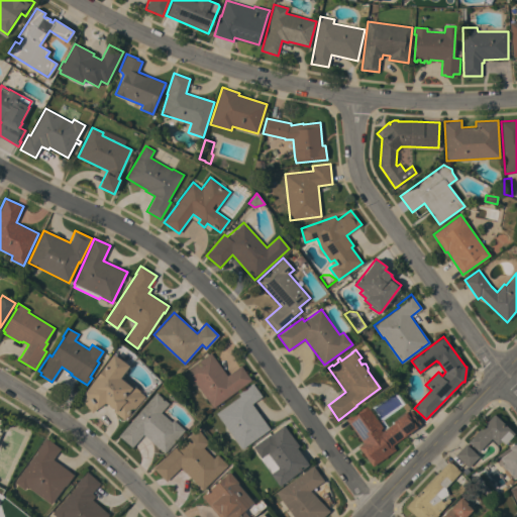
[(227,376),(240,366),(251,380),(213,408),(195,383),(192,385),(183,373),(211,352),(227,376)]
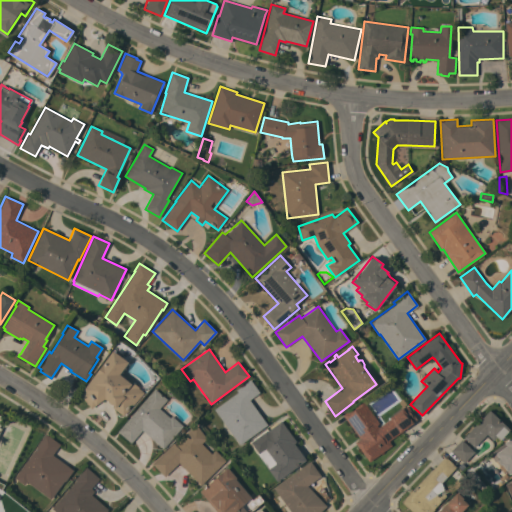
[(112,351),(114,352),(116,350),(122,354),(120,356),(128,362),(127,363),(128,364),(119,375),(128,382),(129,379),(138,387),(143,392),(123,416),(104,399),(91,408),(80,394),(112,351)]
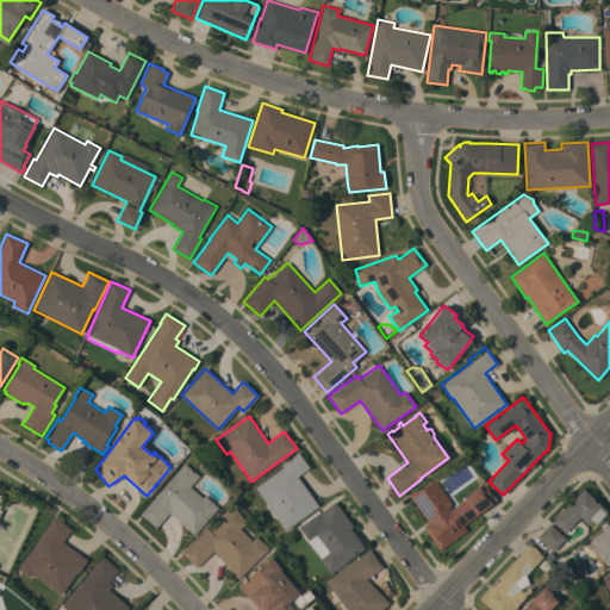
[(255,487),(282,467),(281,465),(298,452),(309,467),(297,477),(318,505),(285,529),(255,487)]
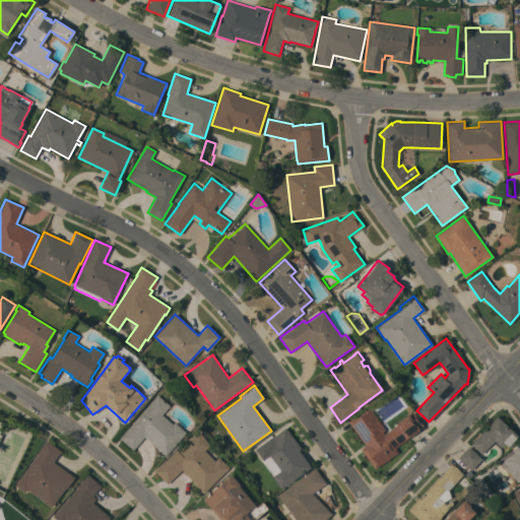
[(189,391),(184,394),(180,390),(185,386),(189,391)]
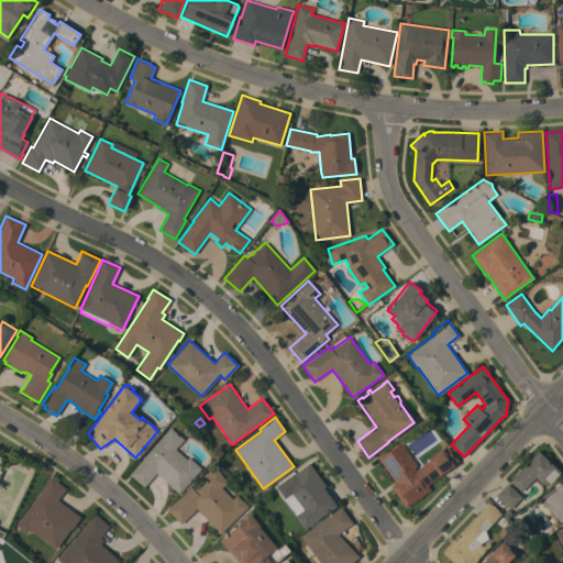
[(169,427),(184,439),(175,449),(187,459),(188,456),(201,467),(179,493),(156,473),(143,487),(129,474),(169,427)]
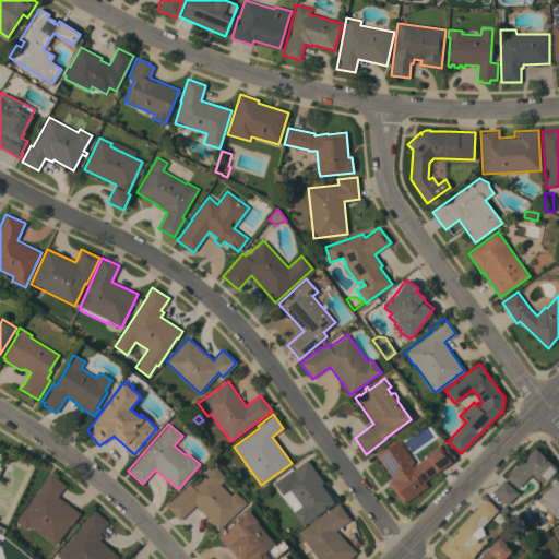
[(373,452),(395,437),(414,462),(411,464),(413,466),(426,458),(425,456),(429,453),(428,451),(437,445),(438,448),(444,443),(454,458),(450,461),(451,462),(424,482),(427,486),(403,504),(388,483),(392,479),(373,452)]
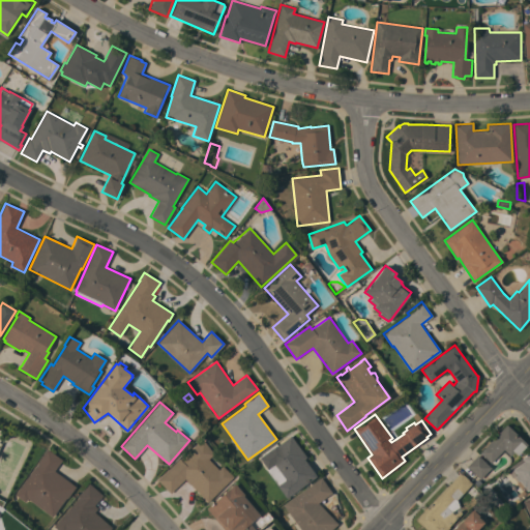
[(506,424),(527,444),(518,454),(513,451),(510,455),(503,449),(491,463),(480,452),(506,424)]
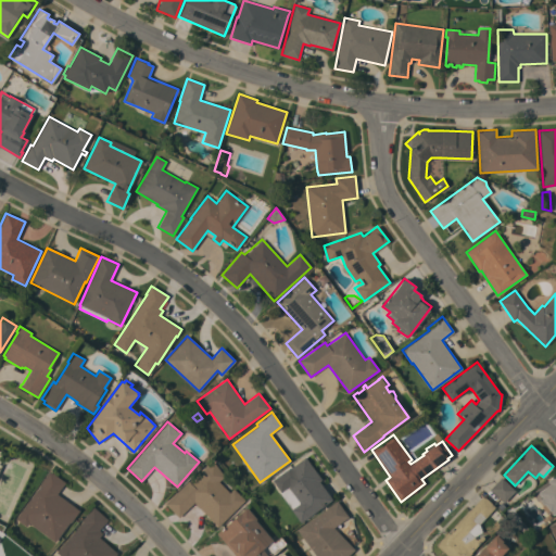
[(331,498),(300,522),(290,509),(299,503),(297,501),(293,503),(283,491),(288,488),(287,487),(280,492),(272,480),(290,467),(290,468),(305,457),(321,479),(318,481),(331,498)]
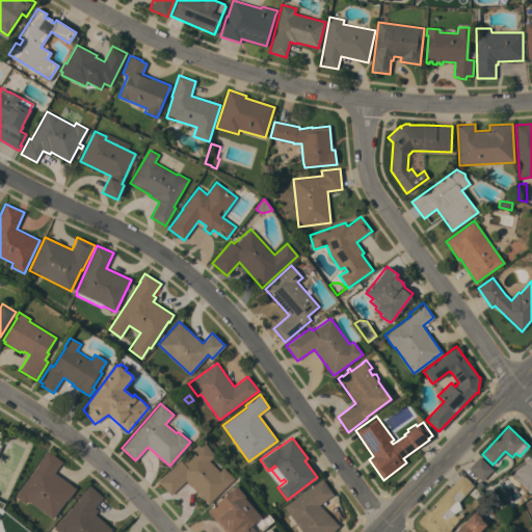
[(180,459),(183,462),(195,451),(194,449),(204,442),(215,455),(209,460),(219,471),(223,468),(234,478),(208,503),(186,480),(170,495),(158,481),(180,459)]
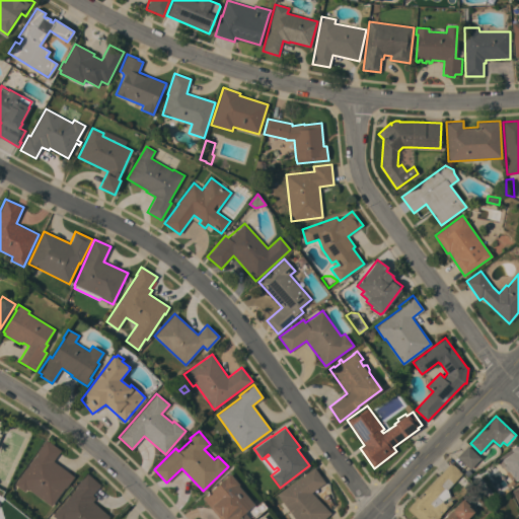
[(36,453),(35,452),(46,439),(61,450),(53,460),(74,476),(66,488),(65,487),(51,506),(27,488),(24,492),(14,484),(36,453)]
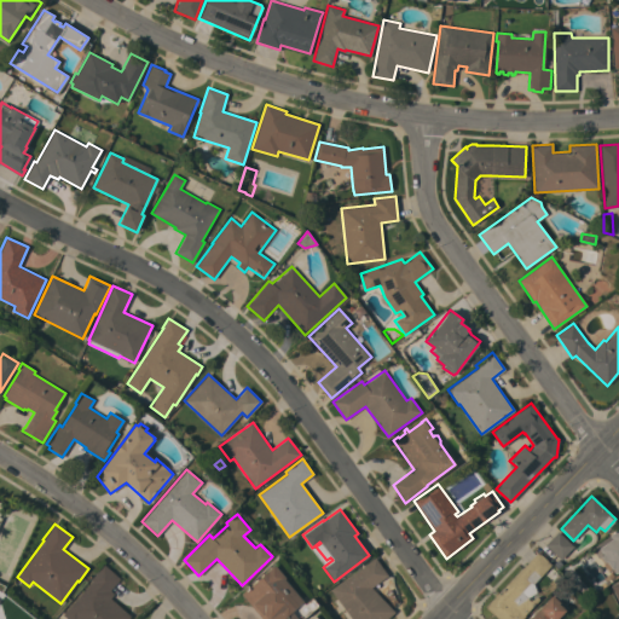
[(618,572),(618,573),(617,572),(615,573),(613,571),(614,570),(613,568),(612,568),(606,561),(605,562),(600,556),(603,554),(599,548),(612,538),(609,534),(618,527),(618,572)]
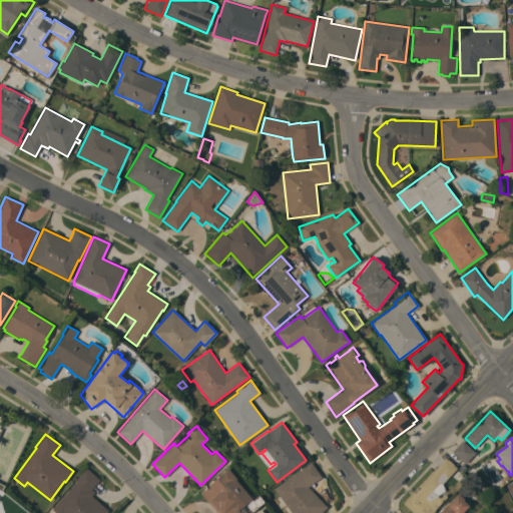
[(475,452),(464,463),(452,451),(462,440),(475,452)]
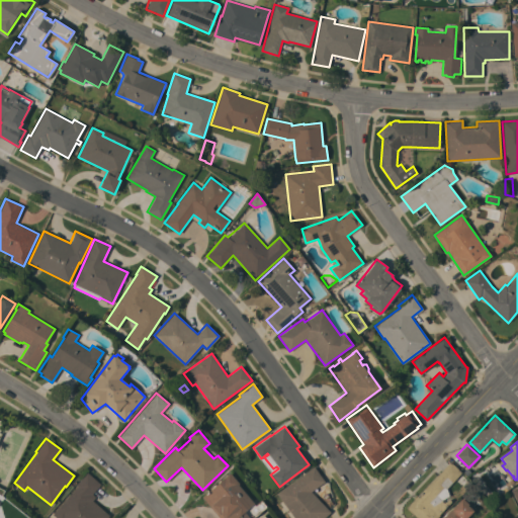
[(417,517),(406,507),(449,461),(461,472),(446,488),(448,496),(447,497),(451,501),(438,514),(439,515),(436,517),(417,517)]
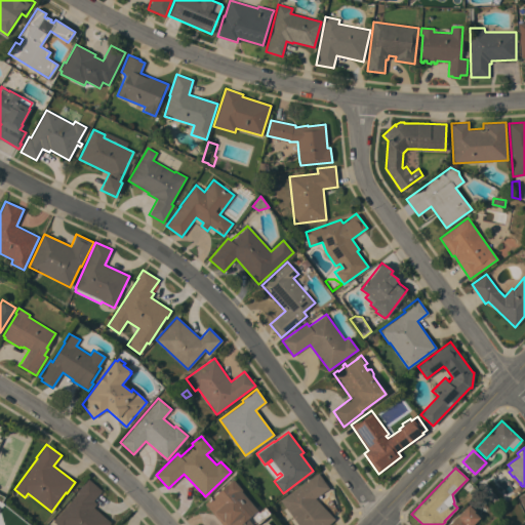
[(318,473),(329,488),(315,497),(334,519),(328,524),(297,524),(295,524),(283,510),(286,508),(280,499),(318,473)]
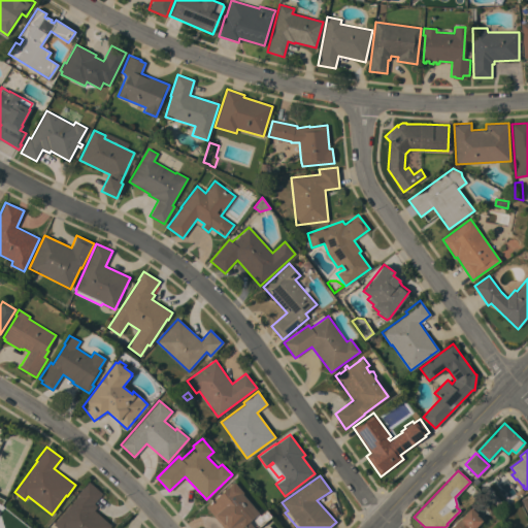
[(78,496),(76,494),(84,487),(83,486),(88,481),(102,493),(94,503),(97,506),(94,509),(111,525),(108,527),(57,527),(53,524),(78,496)]
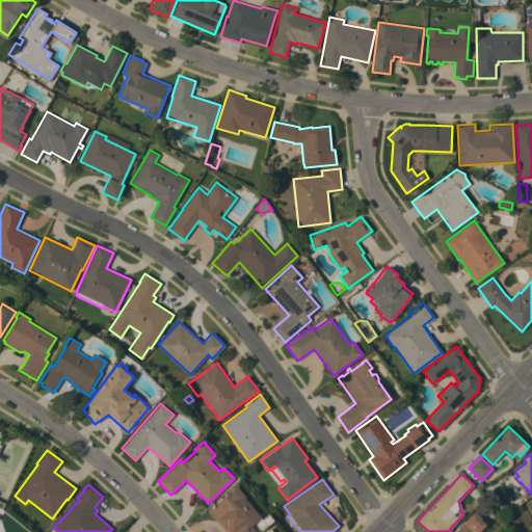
[(236,485),(245,496),(244,497),(261,516),(251,524),(254,527),(247,531),(225,531),(207,510),(236,485)]
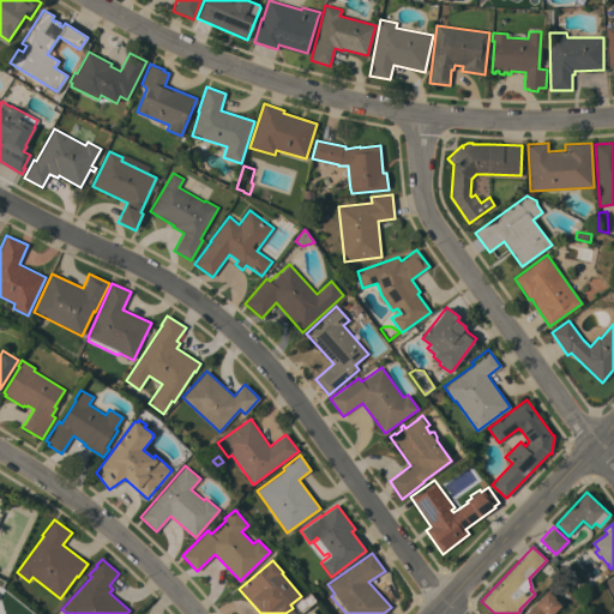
[(554,569),(549,575),(542,569),(547,563),(554,569)]
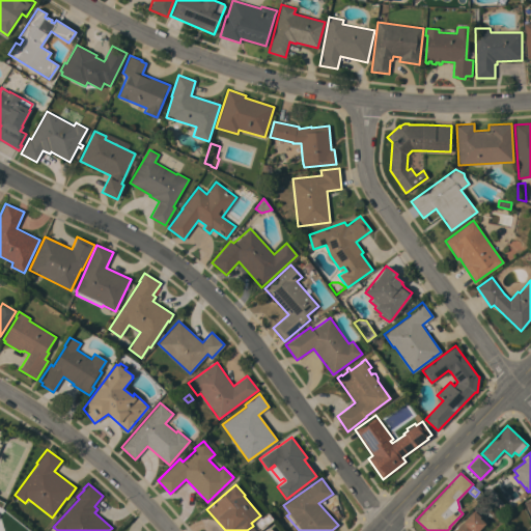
[(502,503),(497,507),(494,502),(498,498),(502,503)]
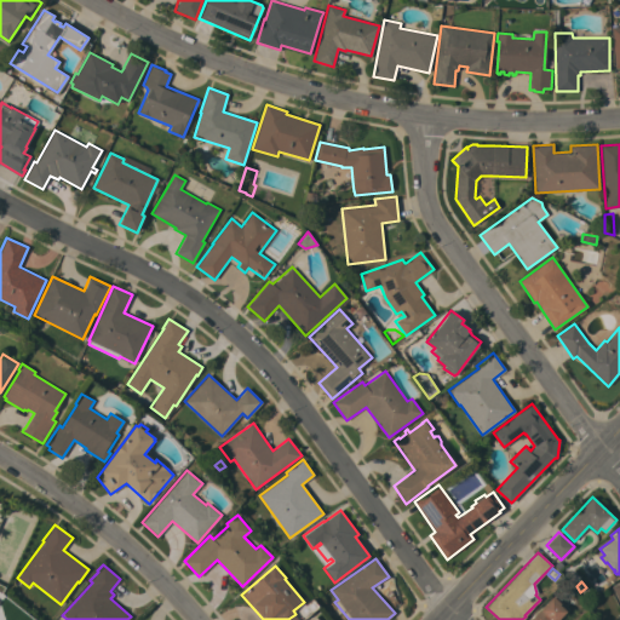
[(528,619),(552,596),(560,603),(560,604),(566,610),(557,619),(528,619)]
